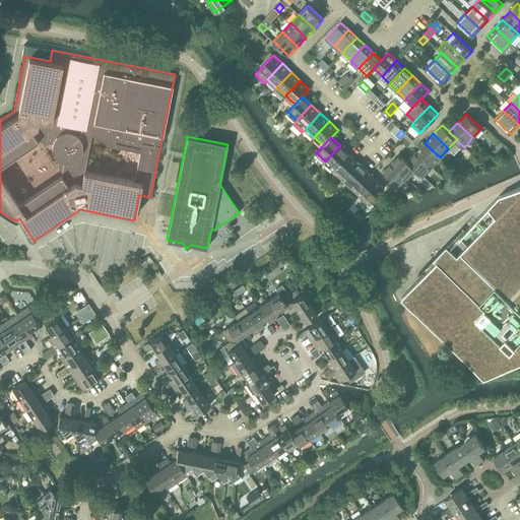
[(405,138),(402,141),(407,146),(410,142),(405,138)]
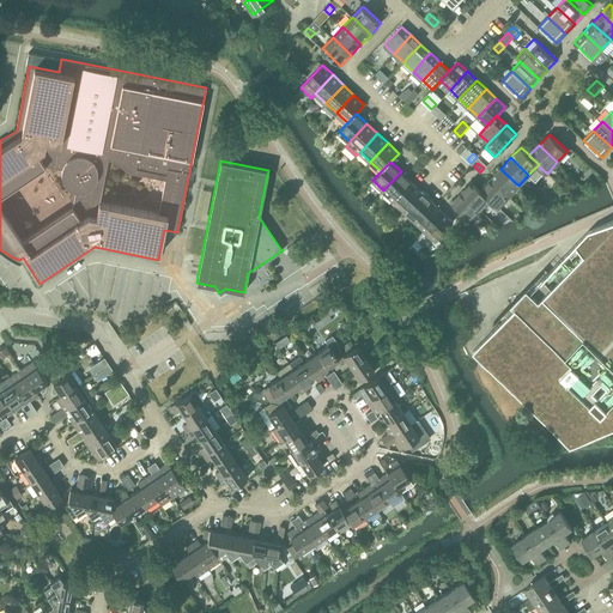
[(519,186),(501,169),(491,178),(509,196),(519,186)]
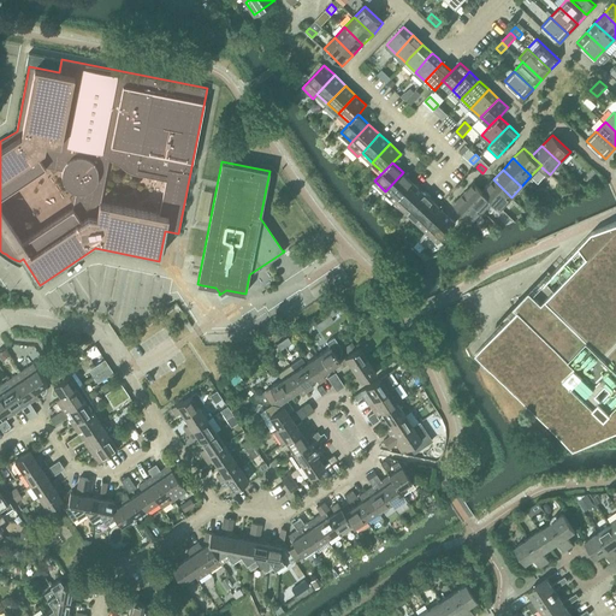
[(403,172),(385,191),(396,201),(414,183),(403,172)]
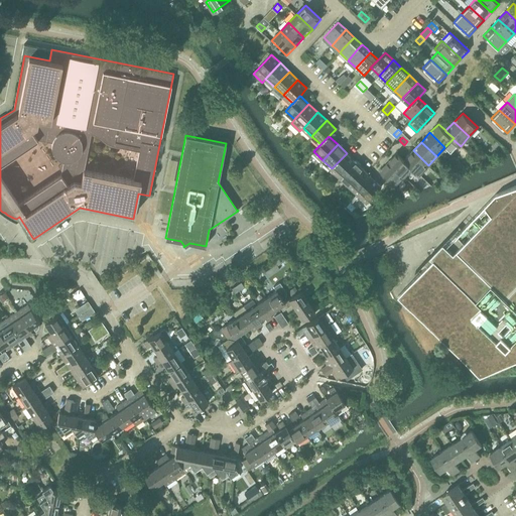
[(413,150),(404,159),(412,167),(419,174),(428,165),(413,150)]
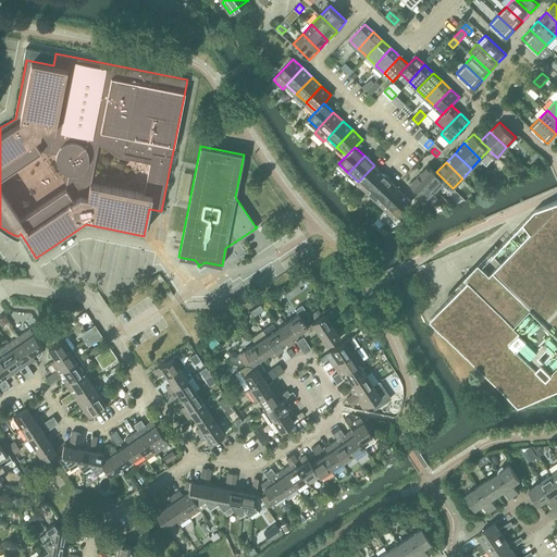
[(420,174),(436,190),(445,181),(436,172),(429,164),(420,174)]
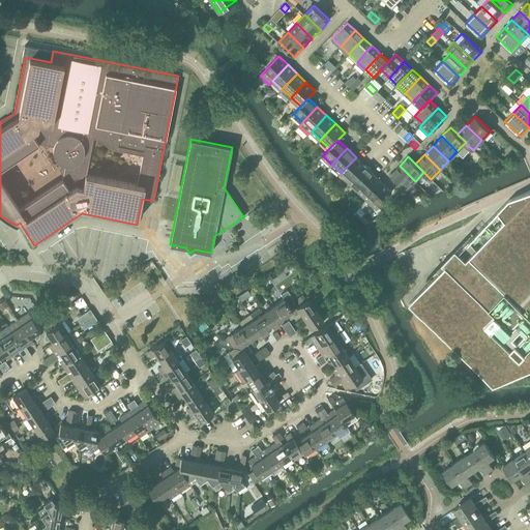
[(356,157),(341,173),(350,181),(364,166),(356,157)]
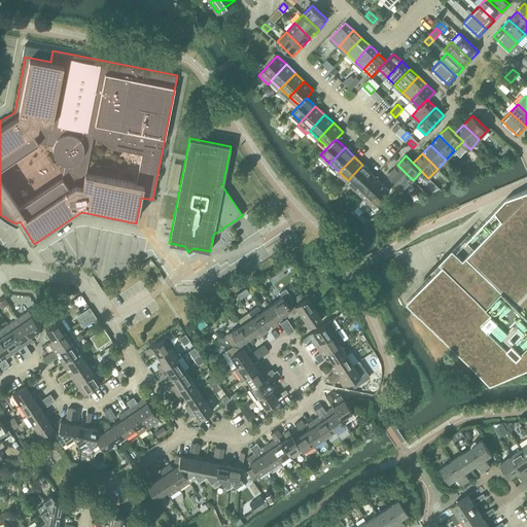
[(362,165),(348,180),(357,188),(372,173),(362,165)]
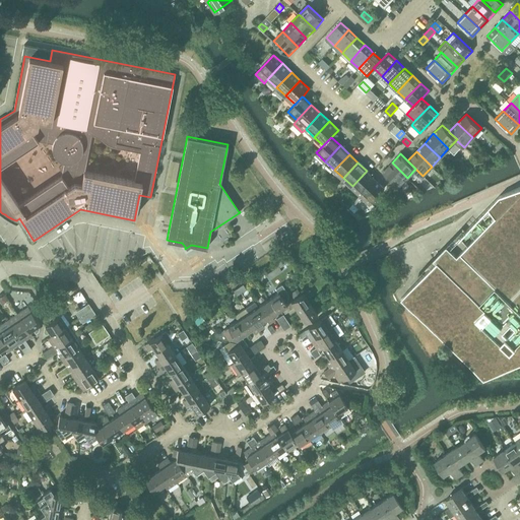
[(407,178),(392,163),(383,173),(398,187),(407,178)]
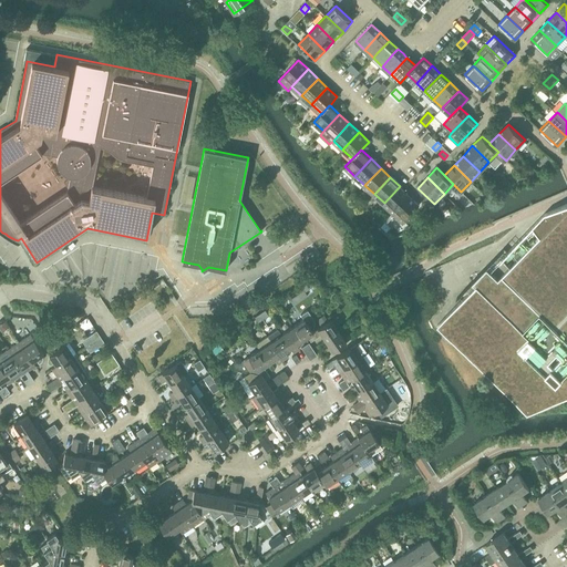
[(393,213),(410,195),(400,186),(384,203),(393,213)]
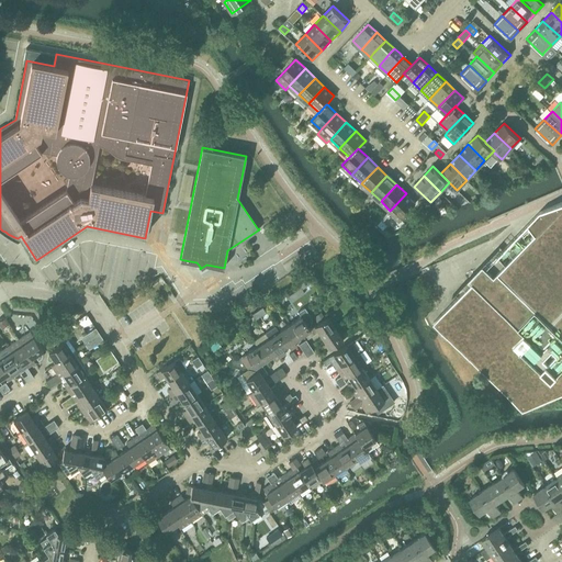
[(406,193),(390,211),(400,220),(416,203),(406,193)]
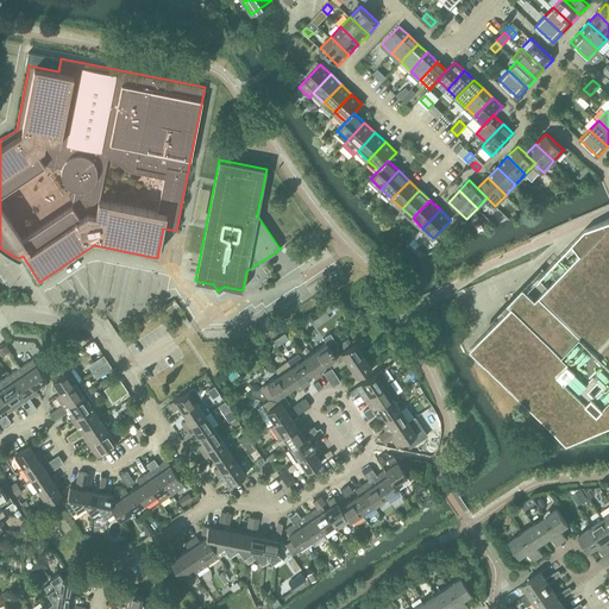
[(608,219),(585,230),(470,349),(567,443),(608,426),(608,219)]
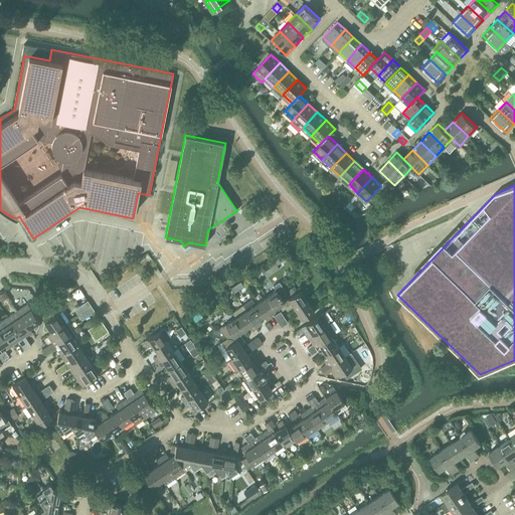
[(350,201),(346,206),(351,210),(355,206),(350,201)]
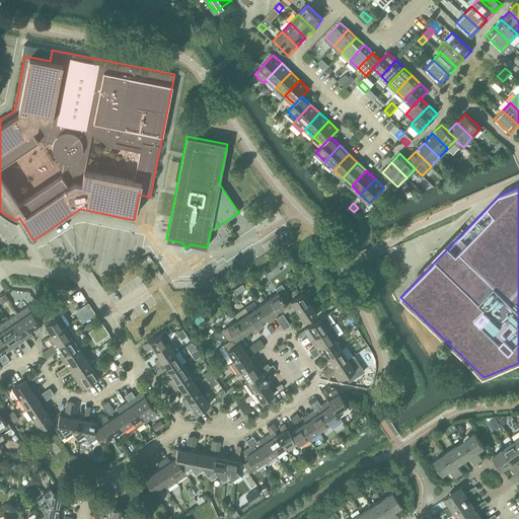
[(284,257),(278,262),(280,266),(287,262),(284,257)]
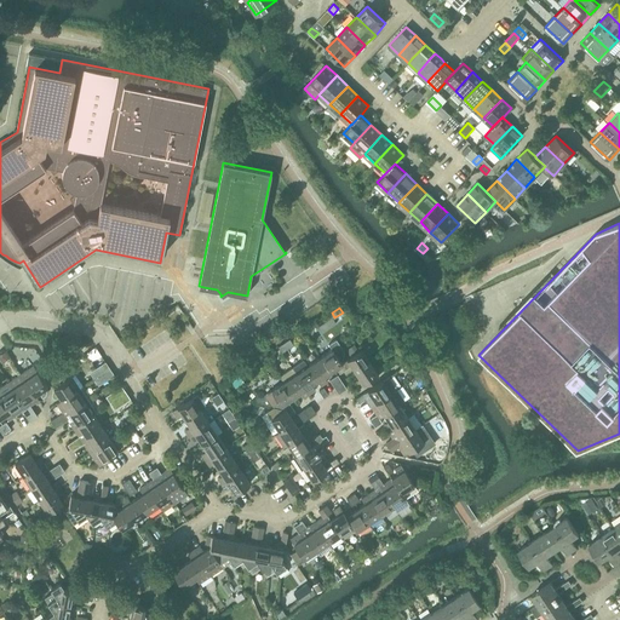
[(332,316),(326,321),(329,327),(337,323),(332,316)]
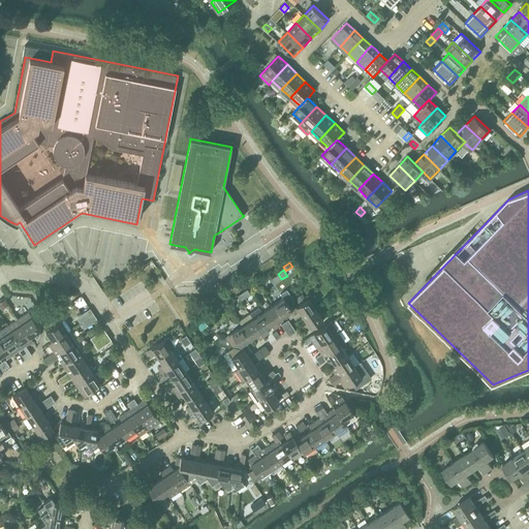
[(214,296),(222,289),(218,282),(209,288),(214,296)]
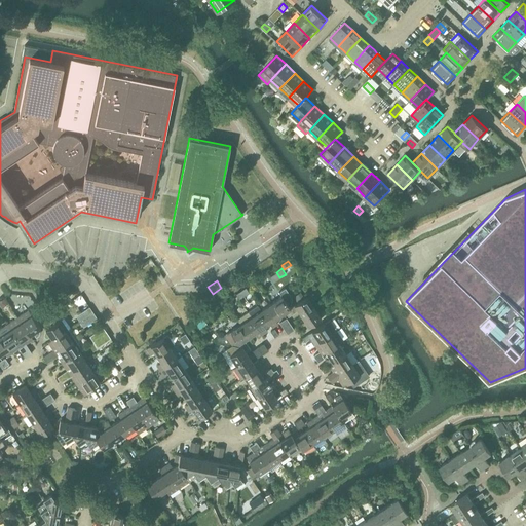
[(278,299),(271,303),(280,315),(285,312),(288,316),(293,313),(291,309),(290,307),(291,306),(291,305),(293,297),(286,287),(278,291),(283,296),(278,299)]
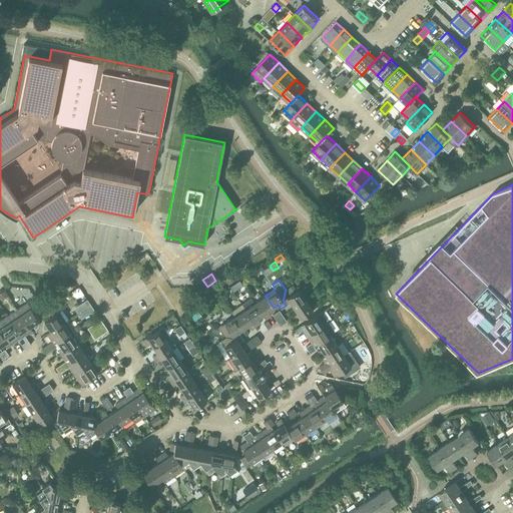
[(293,285),(287,289),(290,294),(297,290),(293,285)]
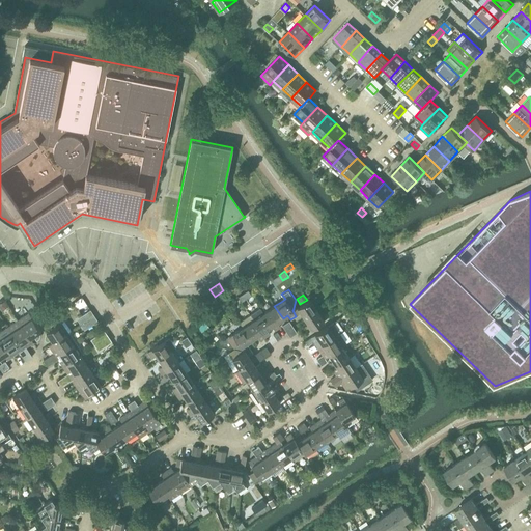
[(304,318),(316,310),(309,299),(294,309),(292,310),(294,312),(296,316),(301,313),(304,318)]
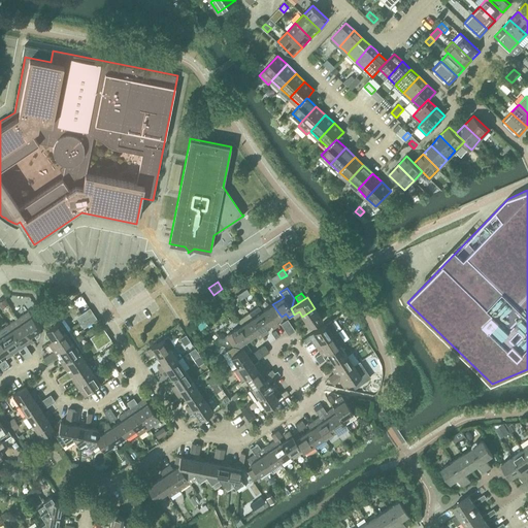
[(262,310),(274,328),(278,325),(275,321),(282,317),(272,304),(262,310)]
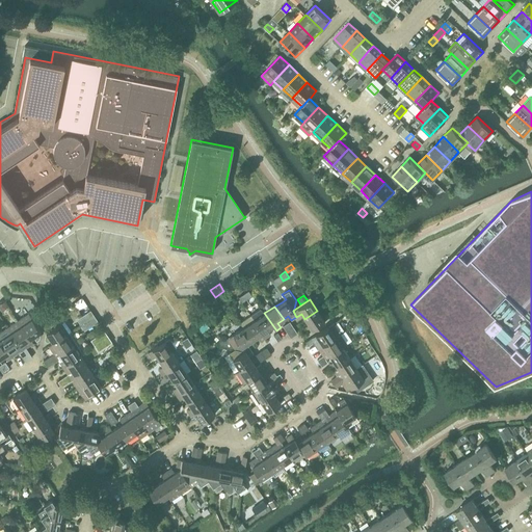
[(261,309),(251,316),(255,320),(266,338),(270,335),(267,330),(273,326),(264,313),(261,309)]
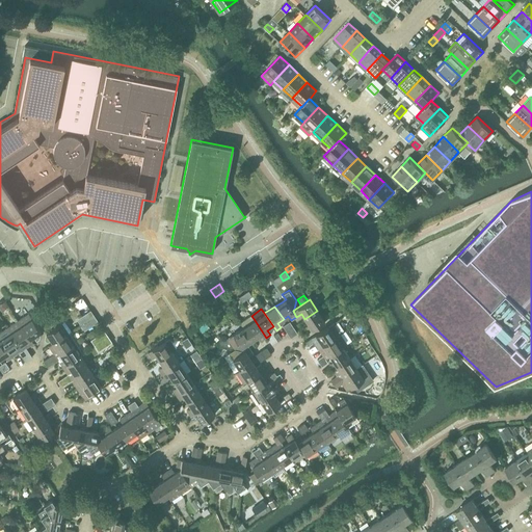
[(83,323),(95,316),(90,311),(79,318),(83,323)]
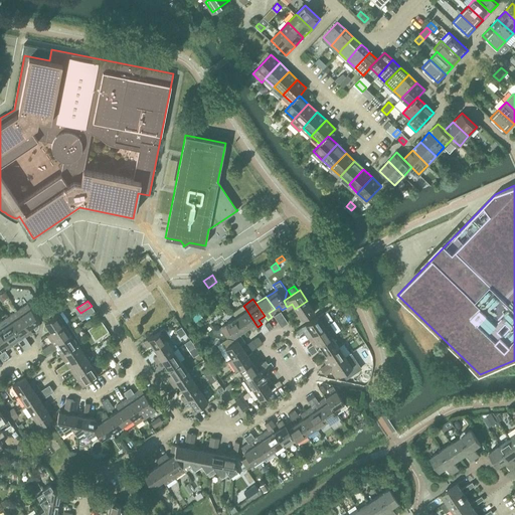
[(307,301),(295,309),(298,314),(294,317),(298,322),(315,311),(307,301)]
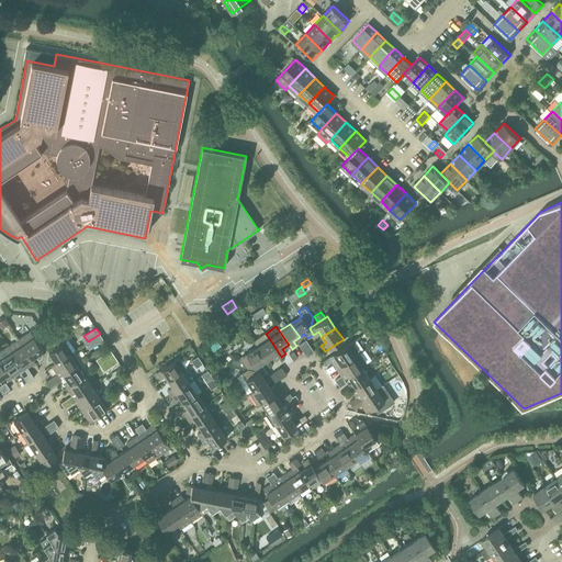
[(30,332),(19,339),(32,358),(35,356),(38,360),(42,358),(43,350),(30,332)]
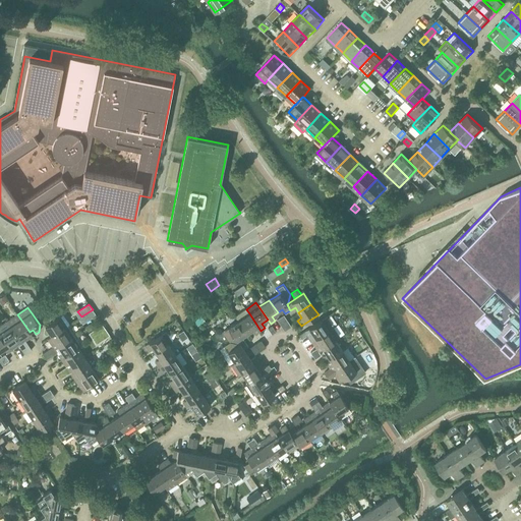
[(219,308),(212,312),(214,316),(221,312),(219,308)]
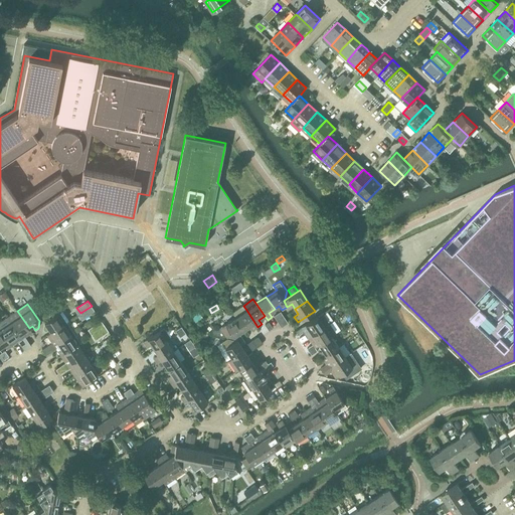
[(92,306),(80,313),(83,319),(95,311),(92,306)]
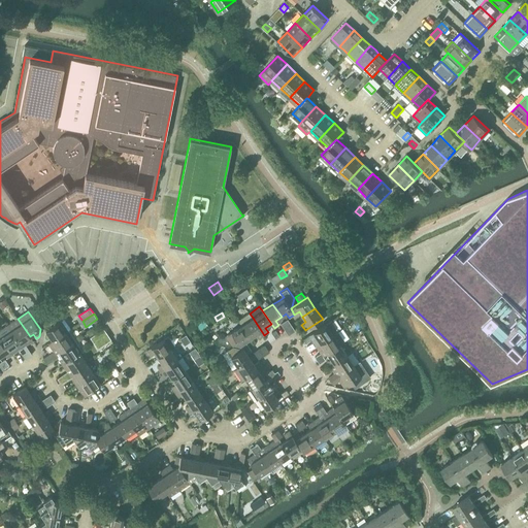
[(68,324),(64,318),(45,330),(44,337),(46,337),(50,336),(53,340),(53,341),(65,332),(71,328),(68,324)]
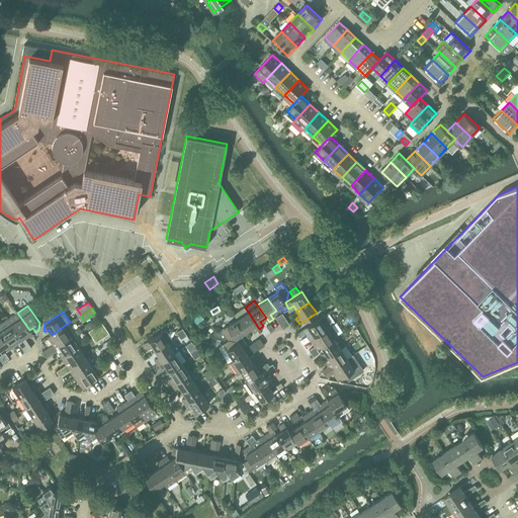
[(248,312),(238,319),(246,331),(251,328),(253,332),(259,329),(248,312)]
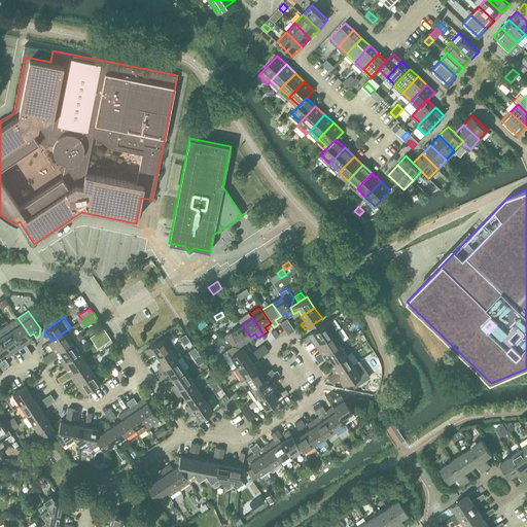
[(18,318),(7,324),(11,329),(27,352),(30,350),(26,345),(33,340),(30,336),(18,318)]
